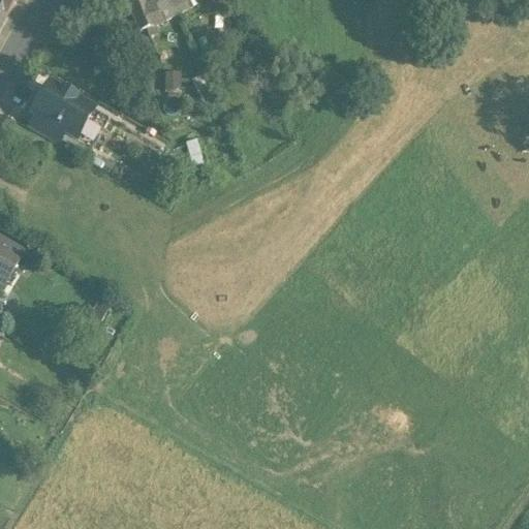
[(0,0),(0,27),(14,0),(0,0)]
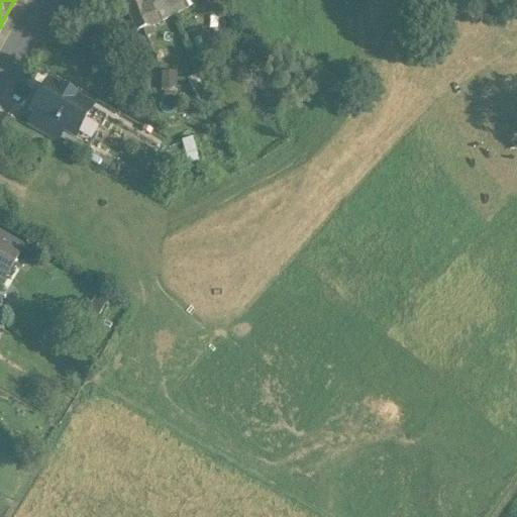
[(144,9),(140,0),(122,0),(135,32),(156,24),(148,7),(144,9)]
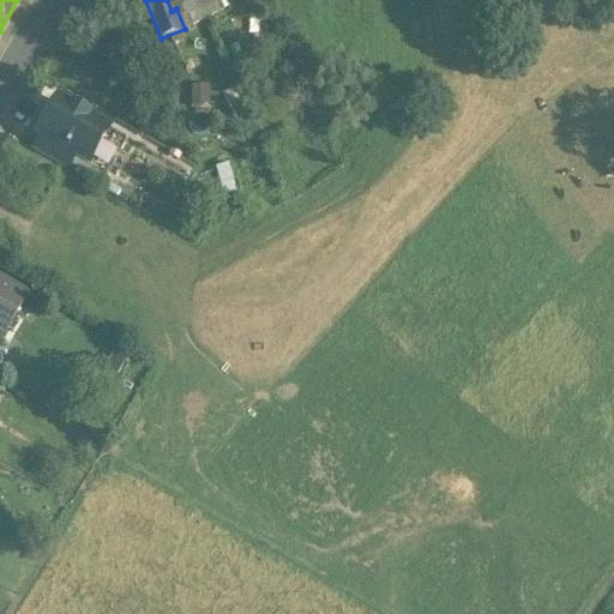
[(222,0),(192,0),(176,8),(185,29),(227,7),(222,0)]
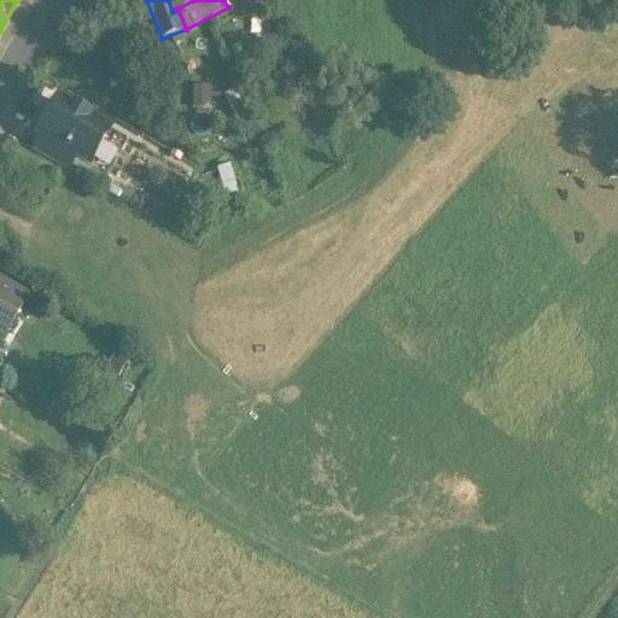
[(86,118),(75,112),(76,111),(74,110),(74,111),(58,101),(51,112),(46,110),(39,122),(45,126),(38,136),(42,139),(75,158),(89,165),(109,132),(88,120),(88,118),(87,117),(86,118)]
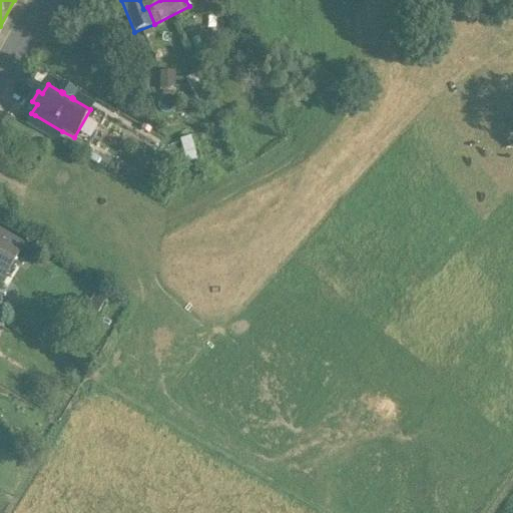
[(62,131),(35,115),(28,127),(55,143),(62,131)]
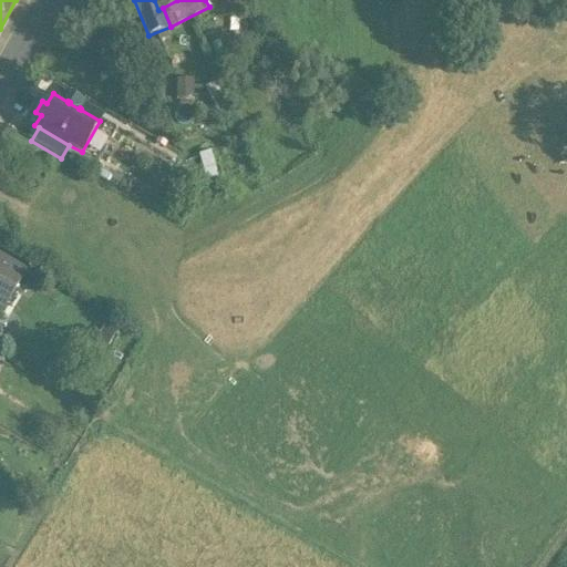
[(0,306),(20,272),(0,260),(0,306)]
